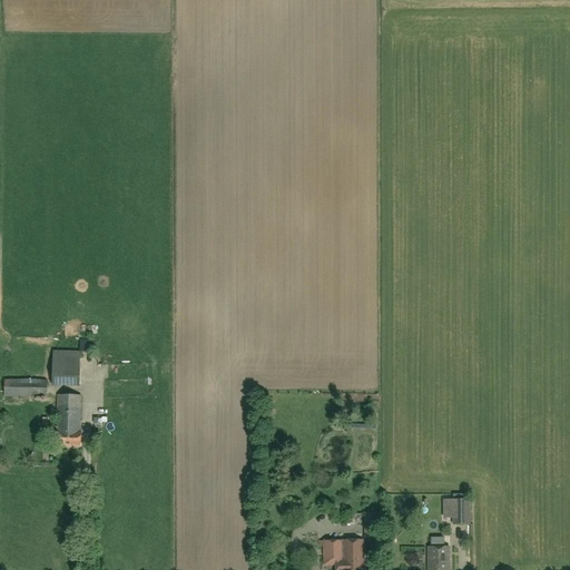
[(80,352),(92,353),(94,341),(80,340),(80,352)]
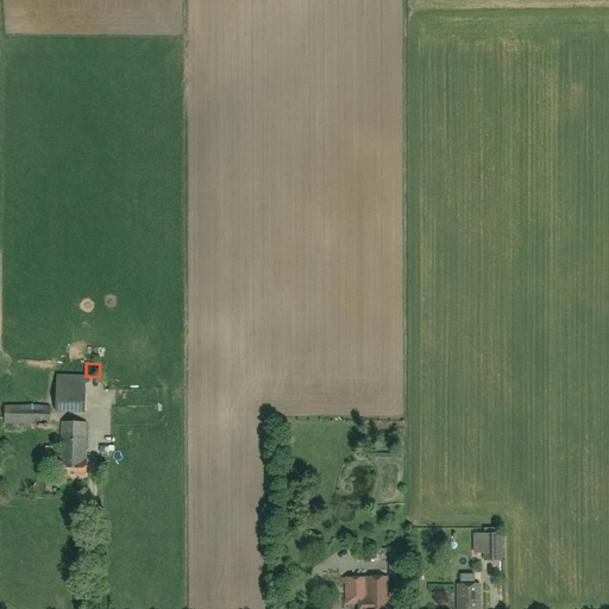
[(56,377),(56,413),(85,413),(85,377),(56,377)]
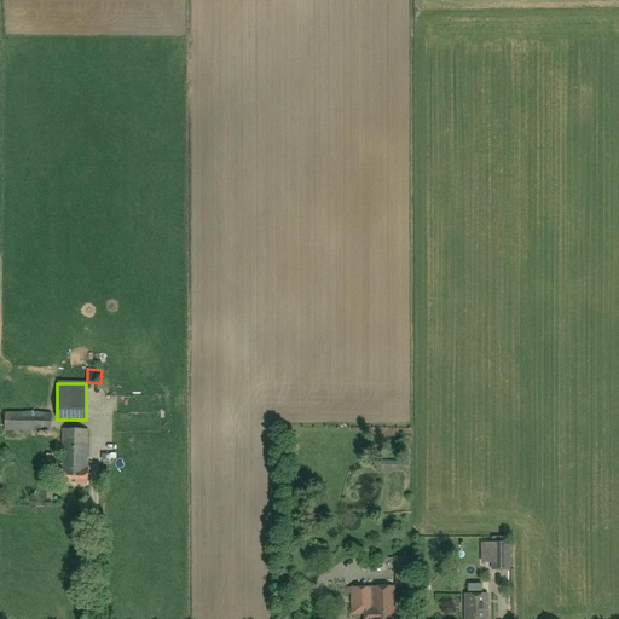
[(5,432),(50,433),(51,415),(5,414),(5,432)]
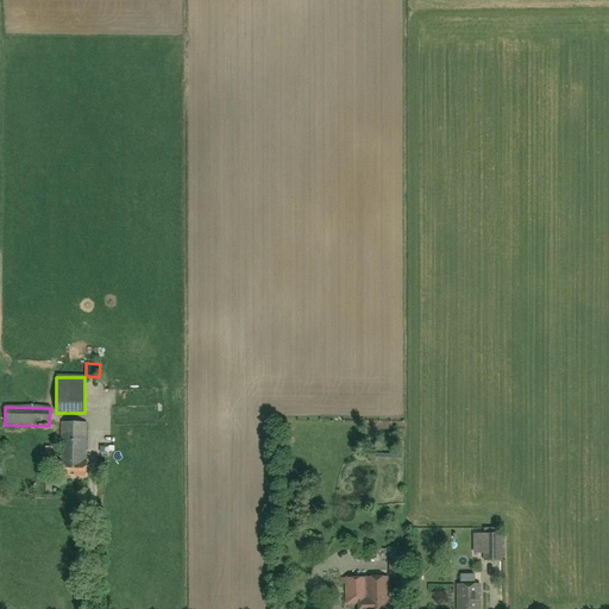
[(87,464),(87,424),(62,424),(62,462),(58,462),(58,477),(88,477),(88,464),(87,464)]
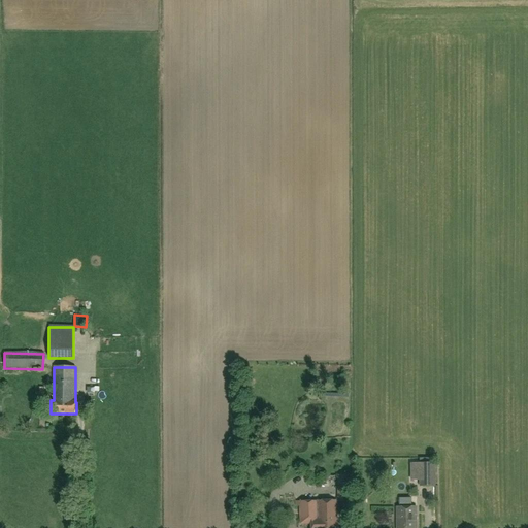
[(435,464),(435,458),(420,459),(420,464),(420,487),(435,486),(435,464)]
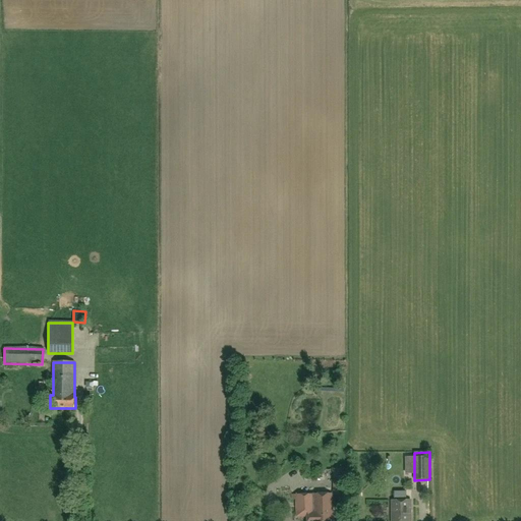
[(394,491),(394,502),(392,502),(392,520),(411,520),(410,501),(406,501),(406,491),(394,491)]
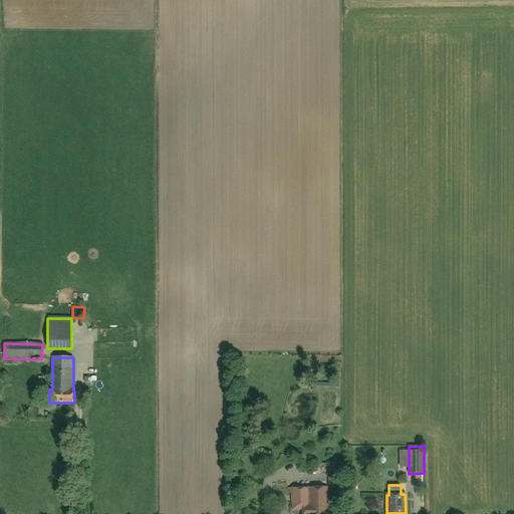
[(292,489),(292,506),(303,506),(302,513),(327,513),(327,489),(292,489)]
